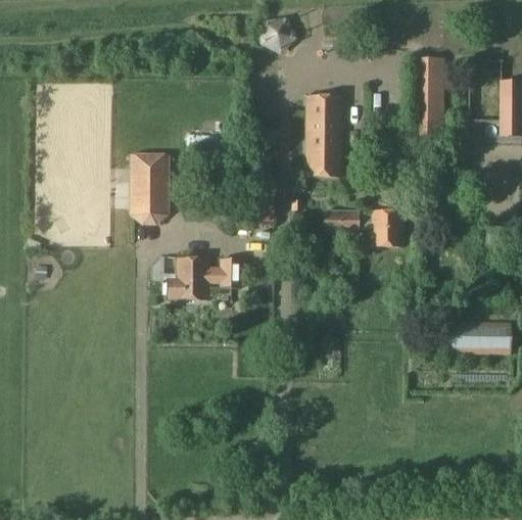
[(420,132),(446,132),(446,60),(420,60),(420,132)]
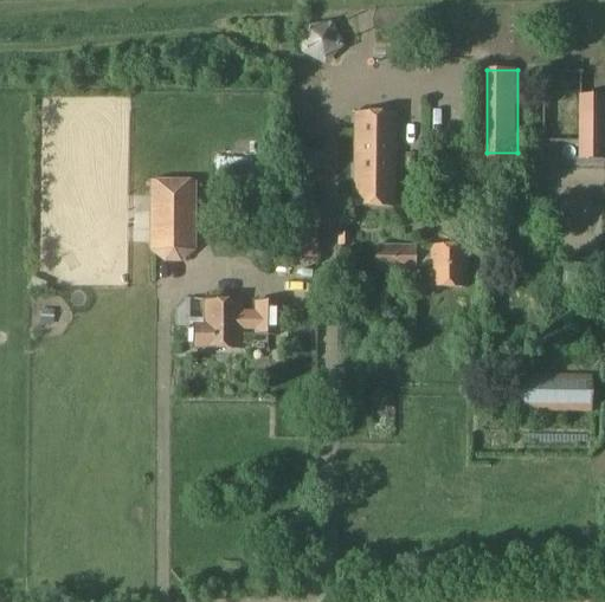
[(579,94),(578,157),(604,157),(604,94),(579,94)]
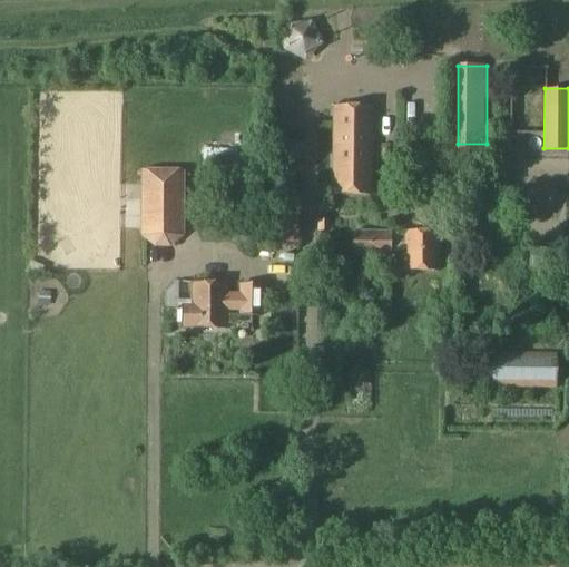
[(374,189),(374,107),(336,107),(336,189),(374,189)]
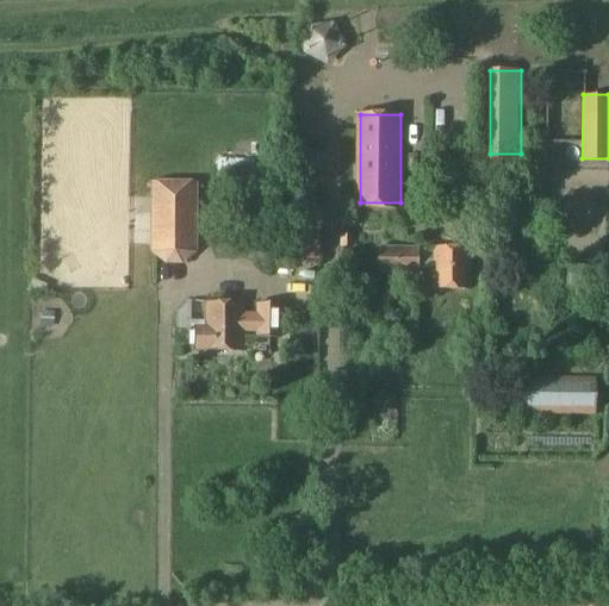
[(559,160),(557,177),(573,179),(575,161),(559,160)]
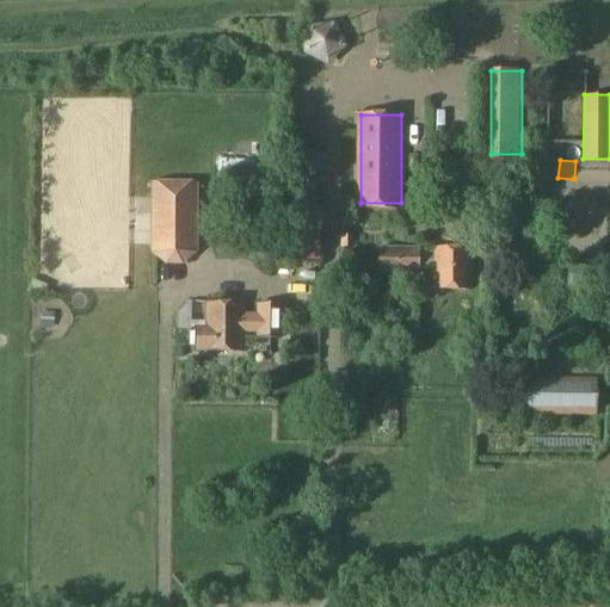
[(156,248),(197,248),(197,181),(156,181),(156,248)]
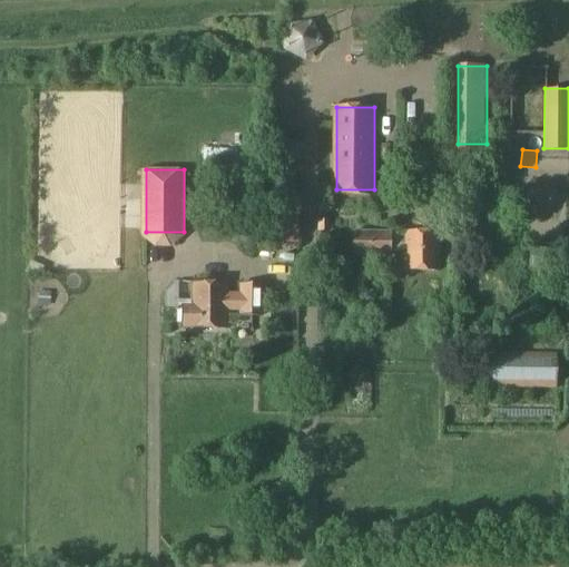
[(280,238),(297,238),(297,217),(280,217),(280,238)]
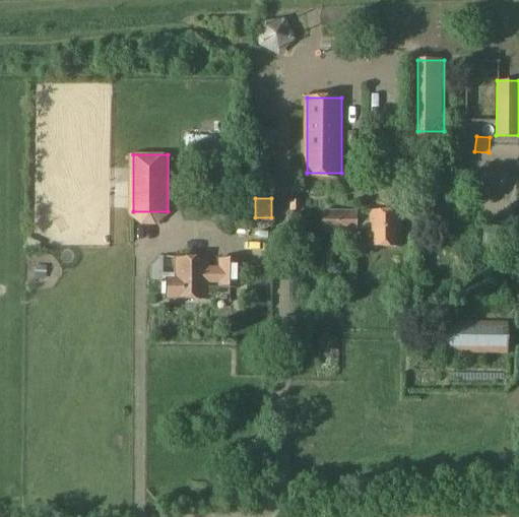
[(320,204),(320,231),(354,231),(354,228),(369,228),(369,211),(354,211),(354,205),(320,204)]
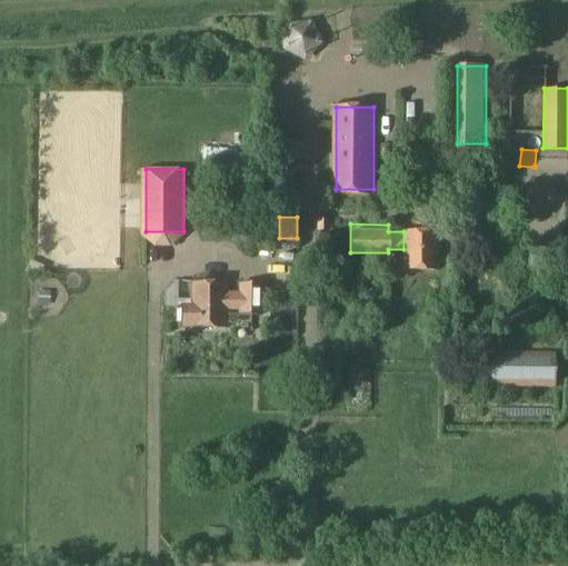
[(438,268),(439,230),(404,230),(404,231),(404,249),(404,268),(438,268)]
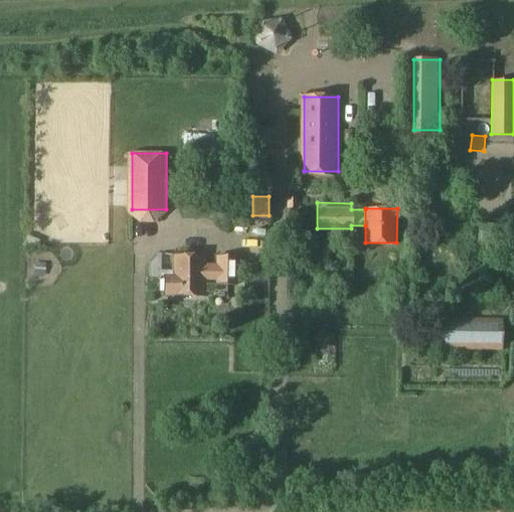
[(322,235),(322,244),(354,245),(355,237),(322,235)]
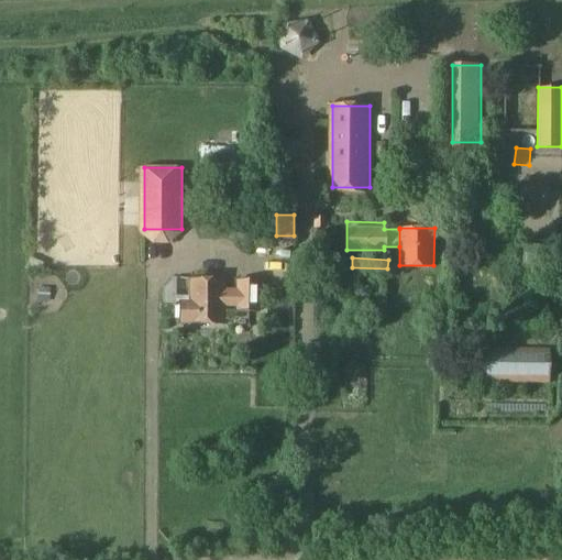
[(240,288),(224,288),(224,277),(189,277),(188,300),(179,300),(179,321),(188,321),(224,322),(224,303),(240,303),(240,308),(259,308),(260,280),(240,280),(240,288)]
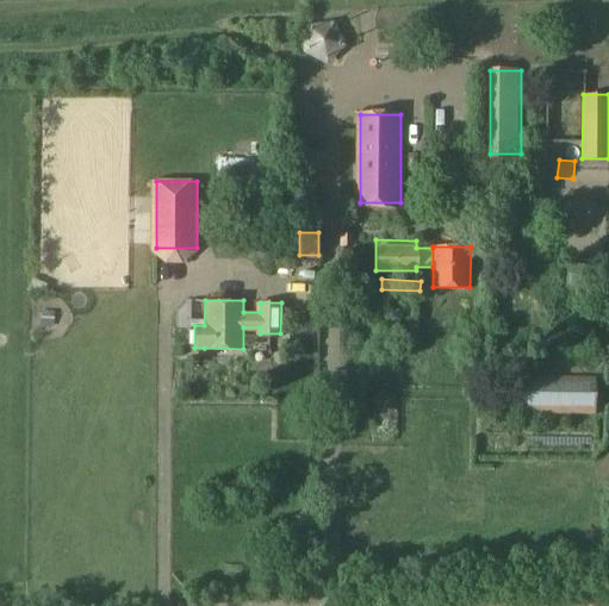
[(596,412),(597,376),(527,375),(526,411),(596,412)]
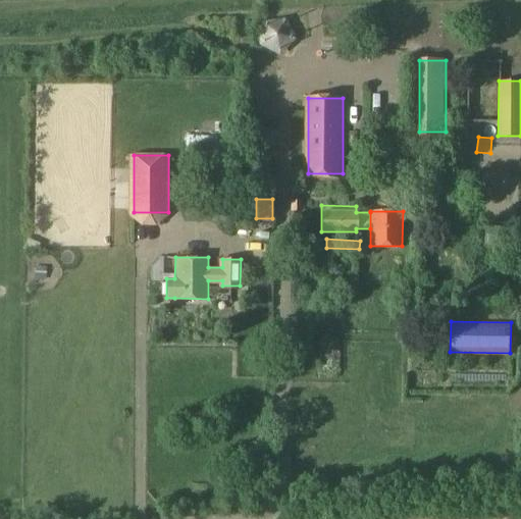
[(513,372),(513,355),(452,354),(451,370),(513,372)]
